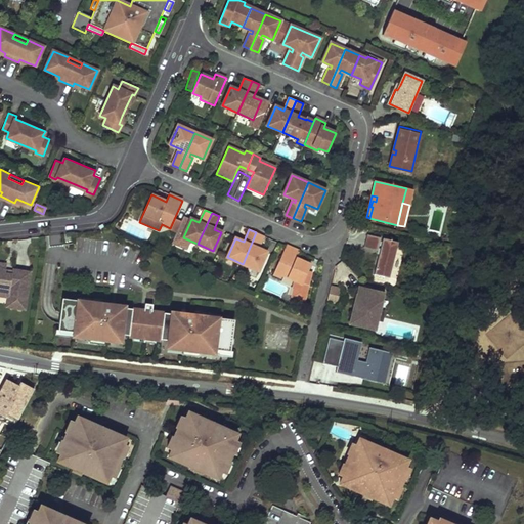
[(264,235),(256,232),(243,264),(258,270),(266,252),(258,249),(264,235)]
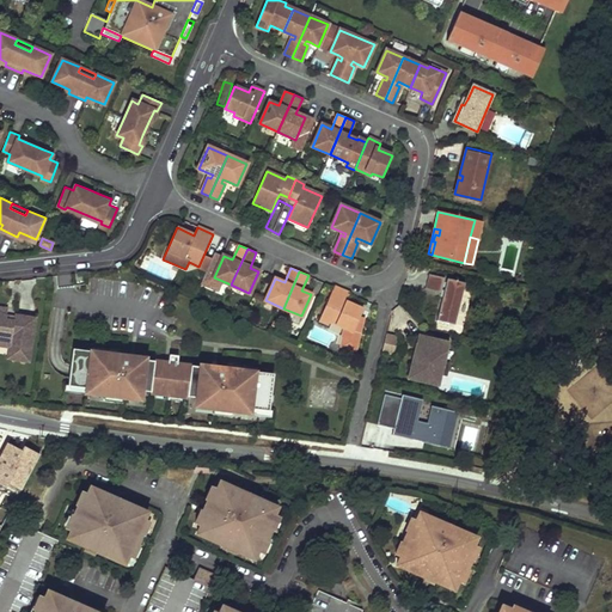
[(445,277),(429,274),(426,289),(441,293),(445,277)]
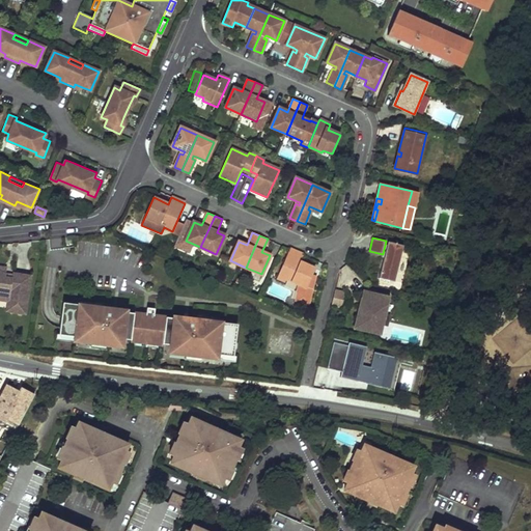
[(403,246),(388,242),(380,278),(394,282),(403,246)]
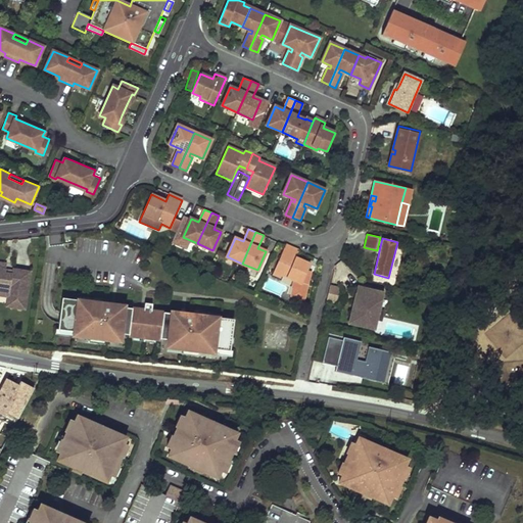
[(307,270),(311,265),(305,263),(308,255),(290,247),(285,245),(273,274),(281,277),(282,275),(291,279),(289,283),(291,284),(287,293),(298,297),(310,271),(307,270)]
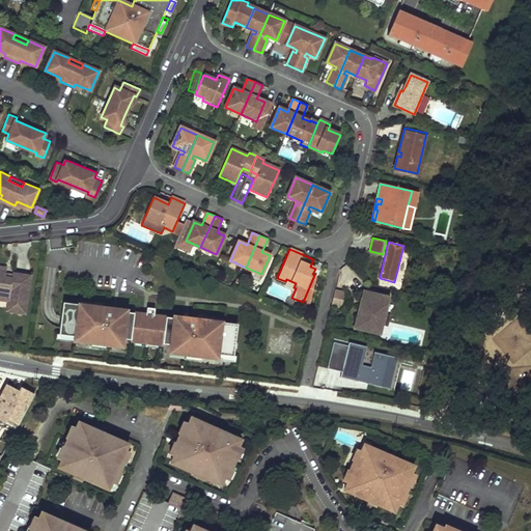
[(24,313),(30,276),(12,273),(11,275),(11,278),(4,277),(5,274),(0,271),(0,294),(8,296),(6,311),(24,313)]
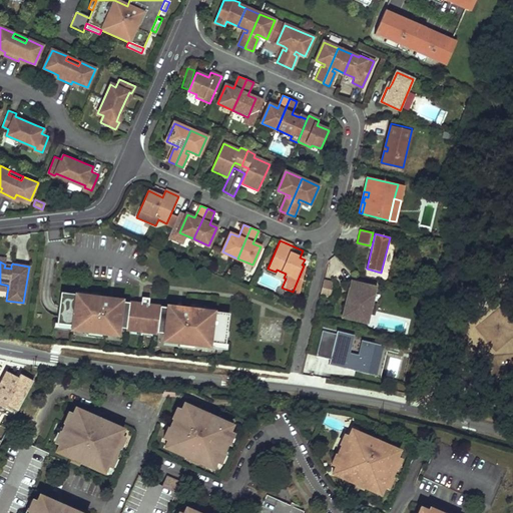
[(334,283),(324,280),(320,295),(330,297),(334,283)]
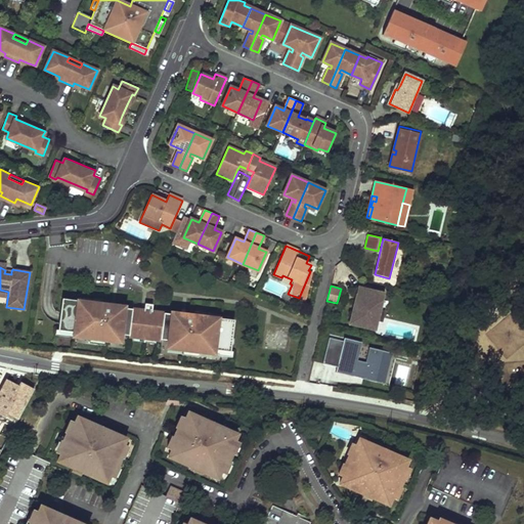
[(379,309),(383,293),(359,287),(355,305),(354,304),(352,313),(353,313),(350,322),(374,329),(377,318),(369,317),(372,309),(379,311),(379,309)]
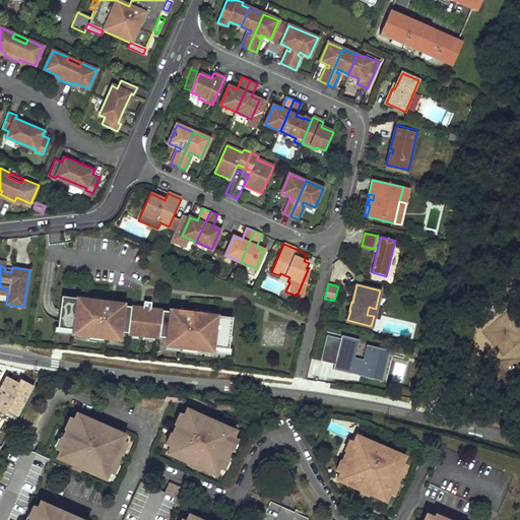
[(77,299),(62,297),(58,328),(73,330),(73,334),(104,338),(105,334),(120,336),(120,333),(128,334),(139,336),(139,334),(149,335),(148,337),(159,338),(159,337),(167,338),(167,341),(182,343),(181,347),(212,351),(213,347),(229,348),(233,318),(216,316),(217,312),(206,311),(206,314),(186,312),(186,314),(150,309),(151,303),(144,302),(143,309),(109,305),(109,303),(88,301),(89,297),(78,296),(77,299)]
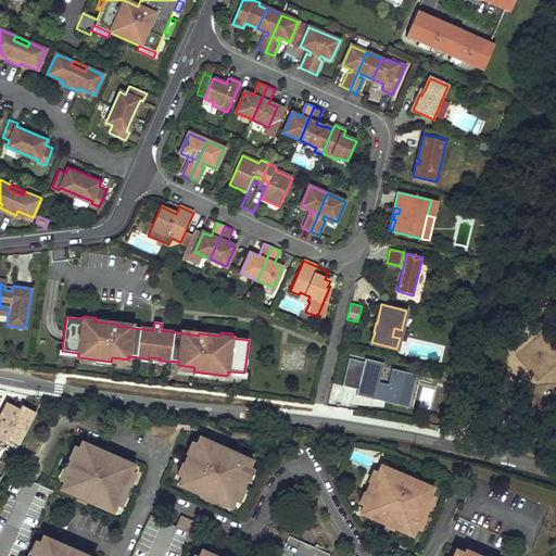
[(408,330),(402,328),(402,330),(394,328),(392,337),(400,338),(406,340),(408,330)]
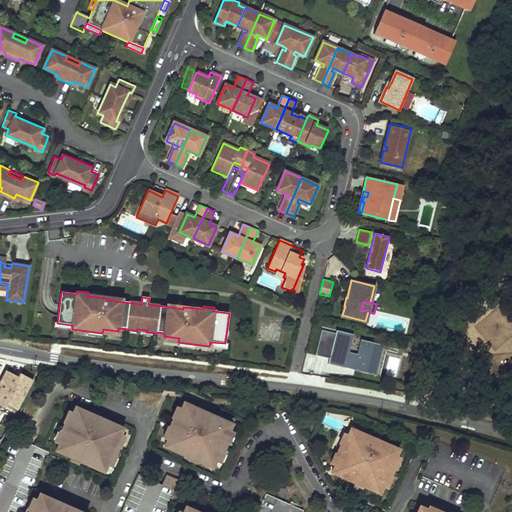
[(334,333),(321,330),(315,355),(328,358),(327,364),(379,376),(387,344),(360,338),(356,355),(348,353),(352,335),(335,331),(334,333)]
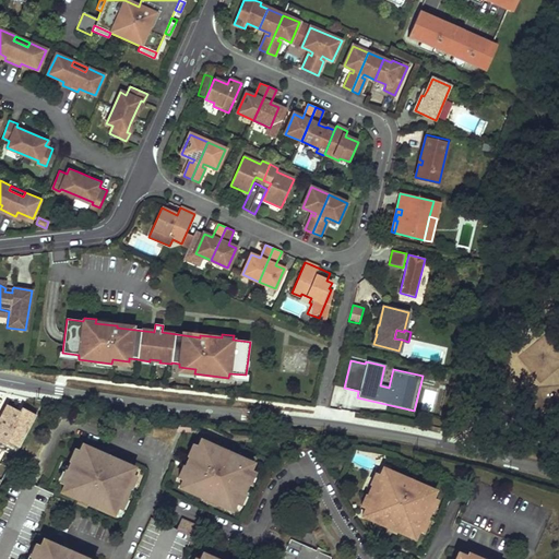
[(180,480),(177,490),(229,513),(234,504),(248,473),(251,465),(199,442),(194,450),(180,480)]
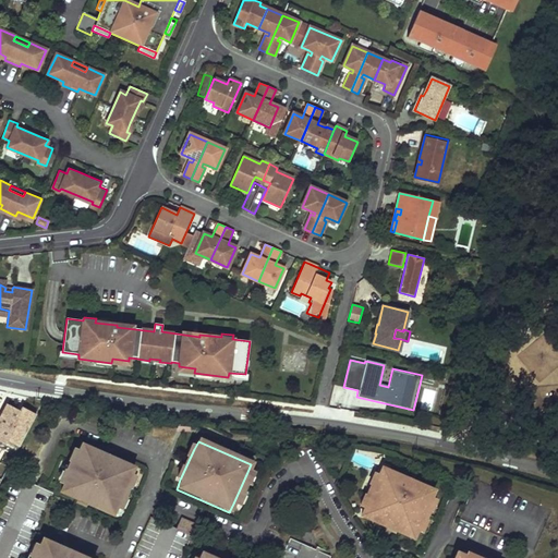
[(132,470),(80,446),(76,453),(63,486),(59,494),(111,518),(116,509),(129,476),(132,470)]
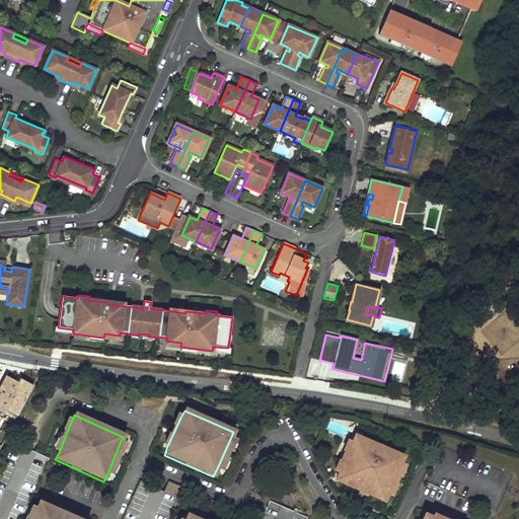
[(163,444),(167,446),(180,418),(176,416),(163,444)]
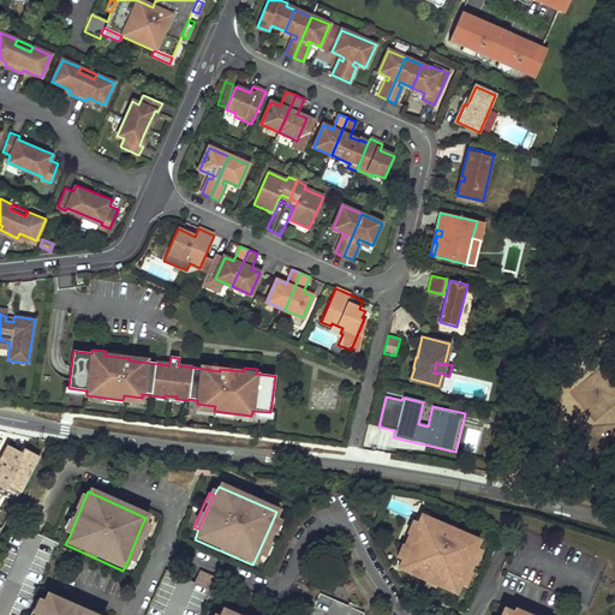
[(84,500),(79,499),(64,533),(70,536),(84,500)]
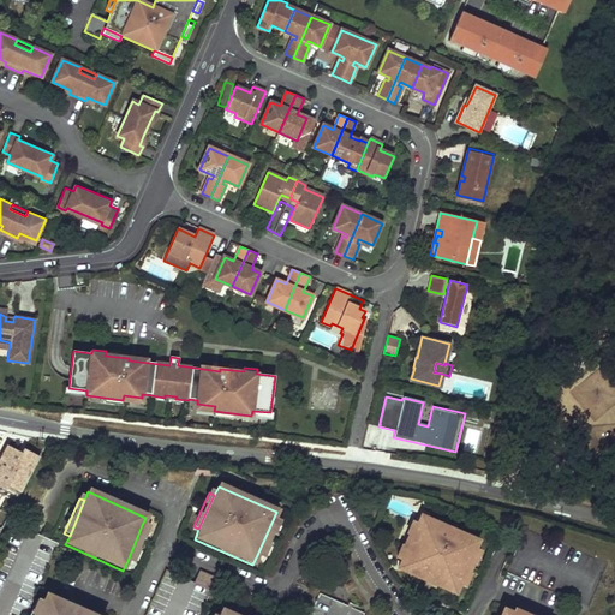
[(401,560),(396,569),(455,595),(459,585),(475,550),(478,542),(421,518),(417,525),(401,560)]
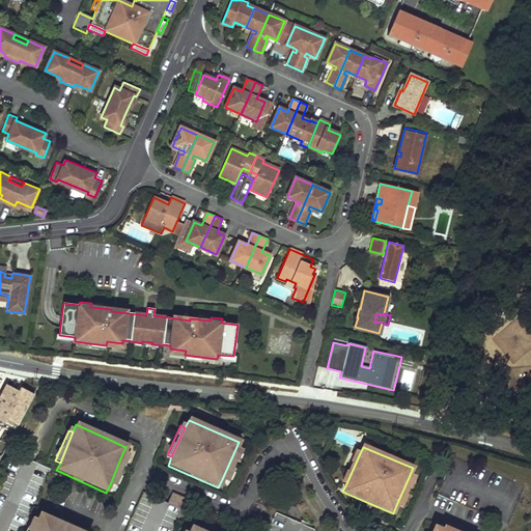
[(240,451),(235,449),(222,479),(226,481),(240,451)]
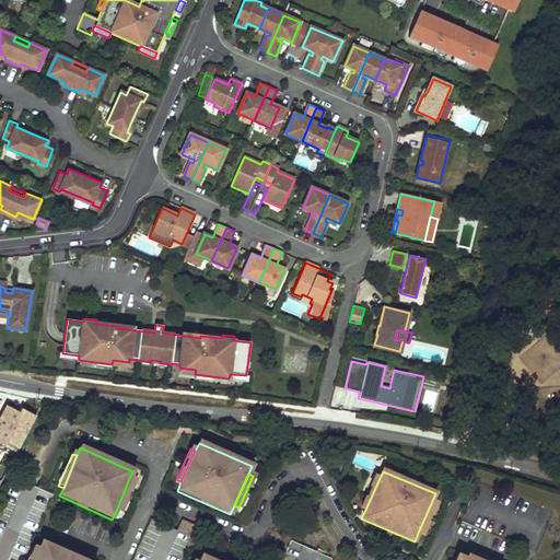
[(375,476),(360,509),(365,510),(380,478),(375,476)]
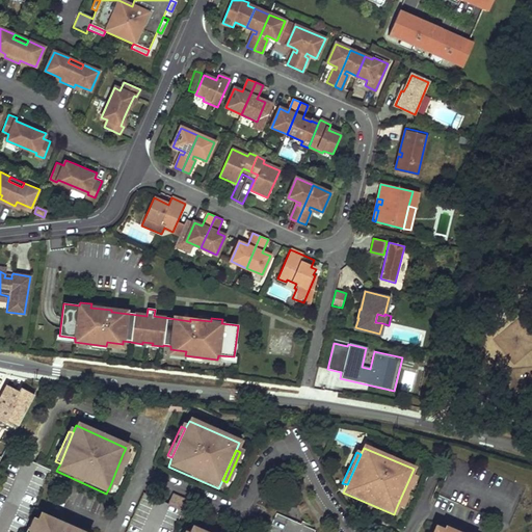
[(127,456),(123,454),(110,485),(114,487),(127,456)]
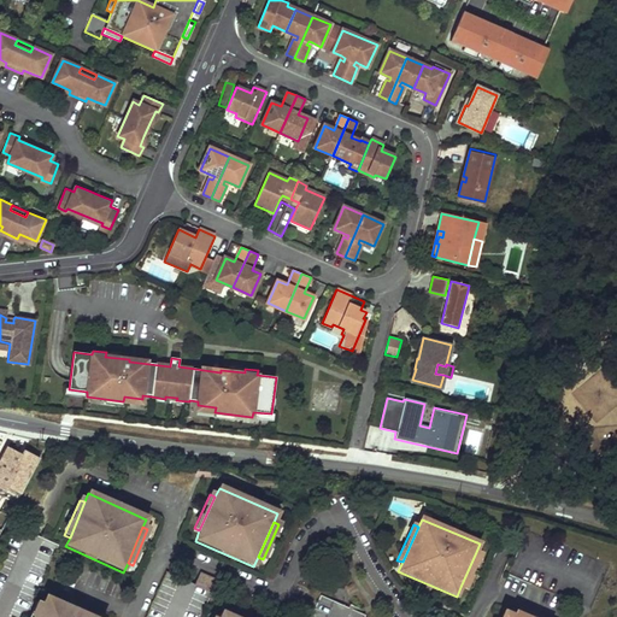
[(476,552),(460,587),(465,589),(482,554),(476,552)]
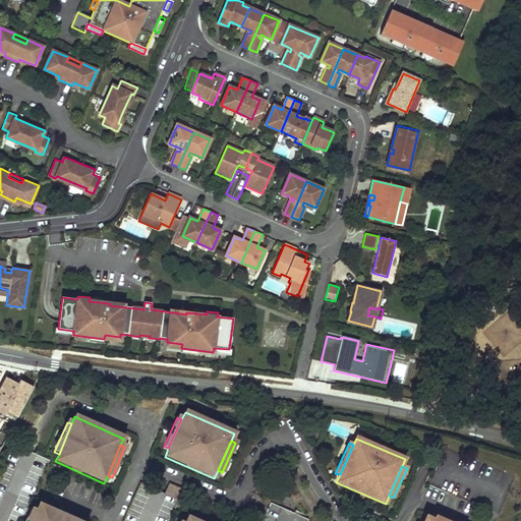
[(163,498),(175,504),(180,493),(168,486),(163,498)]
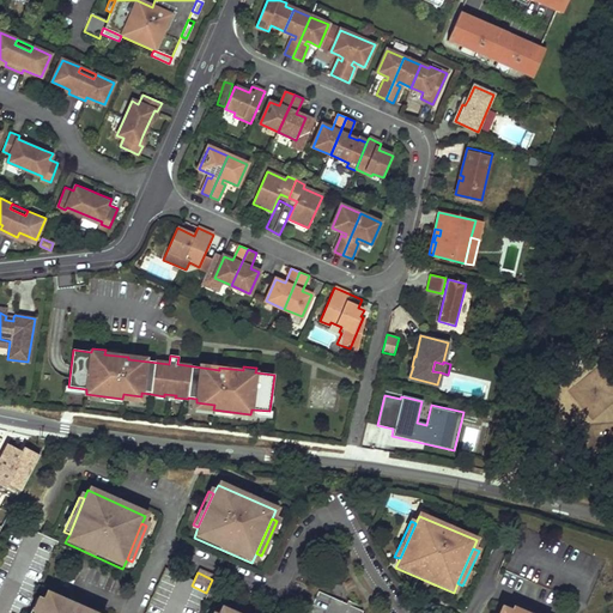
[(85,612),(46,595),(41,604),(36,612),(85,612)]
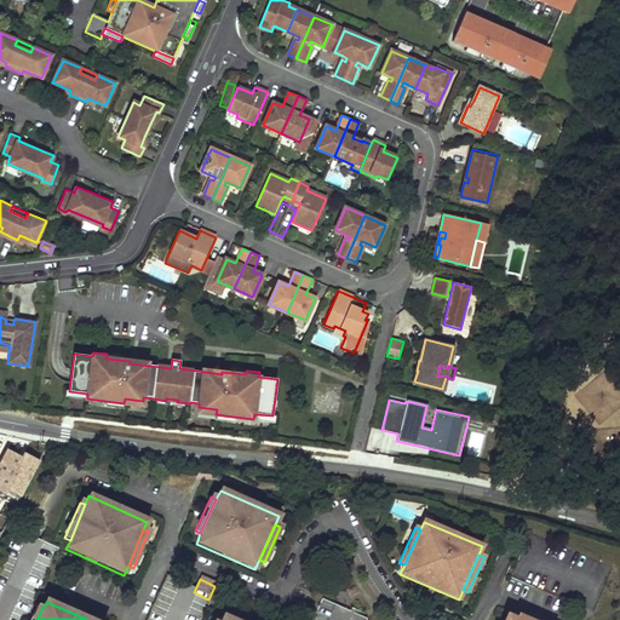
[(36,619),(41,610),(38,608),(32,619),(36,619)]
